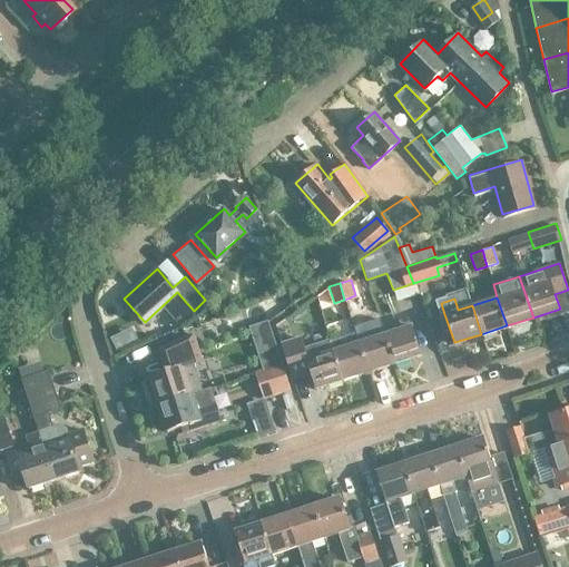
[(384,333),(393,362),(420,353),(408,316),(396,321),(399,329),(384,333)]
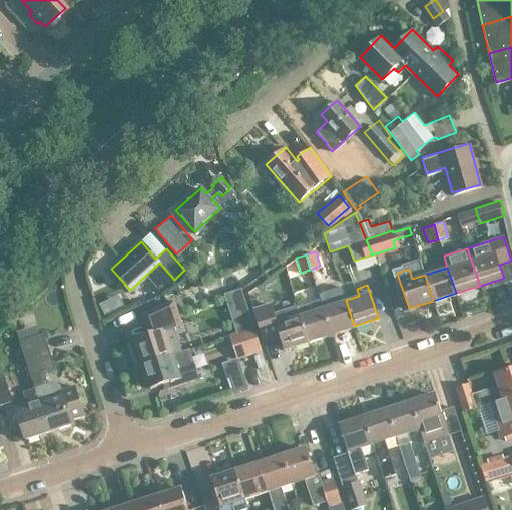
[(242,330),(241,330),(248,352),(261,348),(240,287),(229,291),(242,330)]
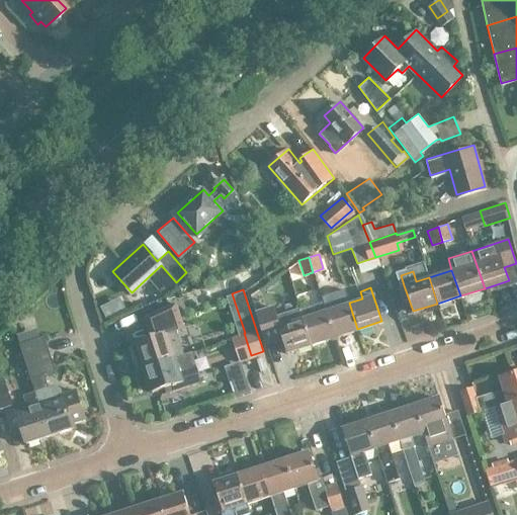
[(135,343),(143,367),(173,357),(183,354),(175,330),(183,327),(175,304),(176,304),(176,302),(143,318),(144,319),(145,319),(151,338),(135,343)]
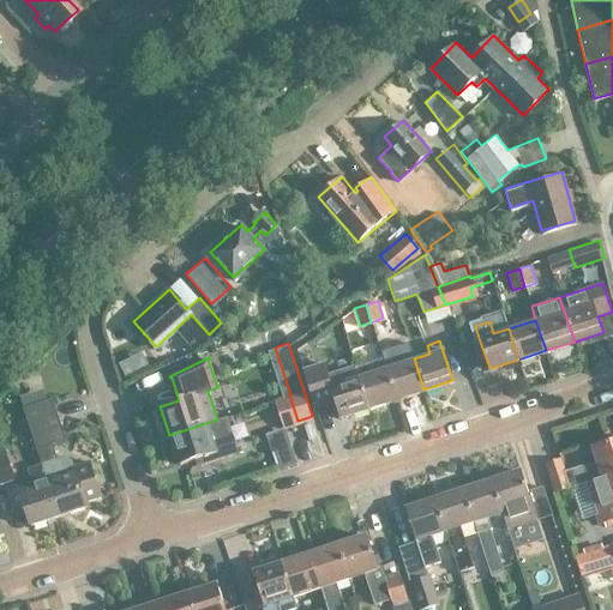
[(355,367),(367,408),(396,398),(385,368),(383,358),(355,367)]
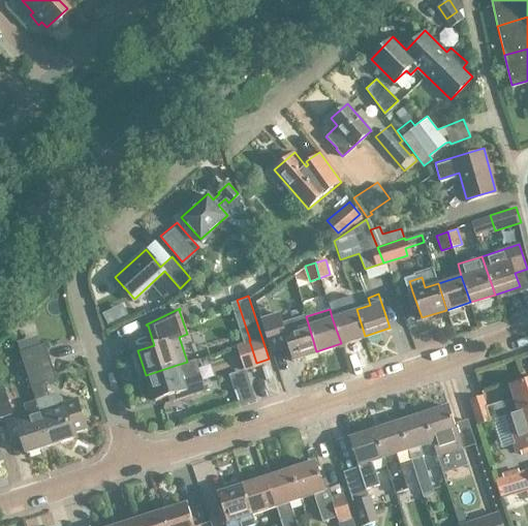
[(332,317),(341,343),(365,336),(356,309),(332,317)]
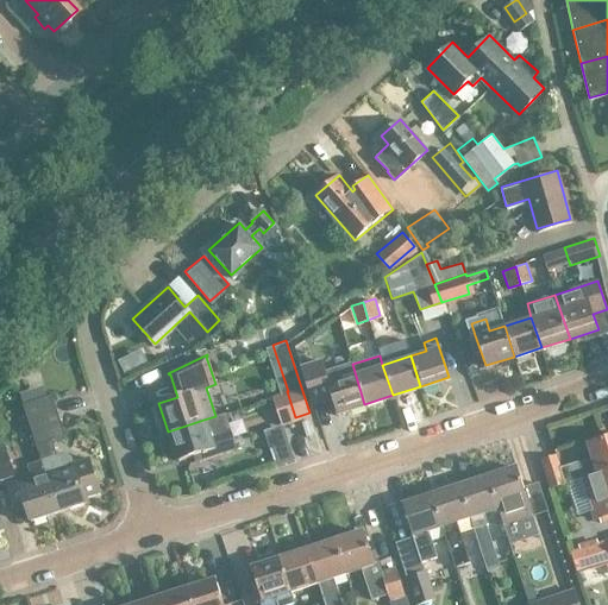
[(312,405),(332,398),(337,413),(364,404),(352,364),(351,363),(325,371),(320,358),(300,365),(312,405)]
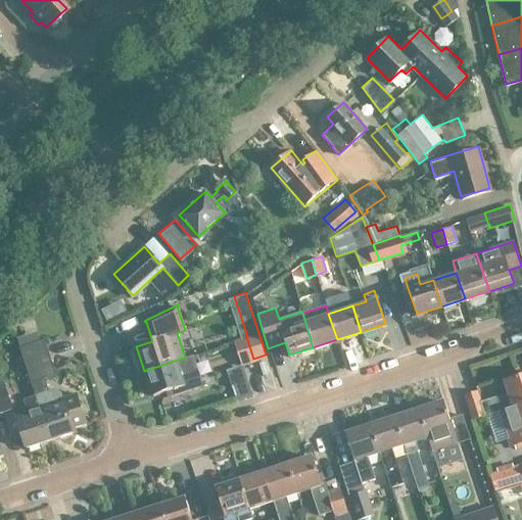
[(253,359),(246,336),(235,339),(242,363),(253,359)]
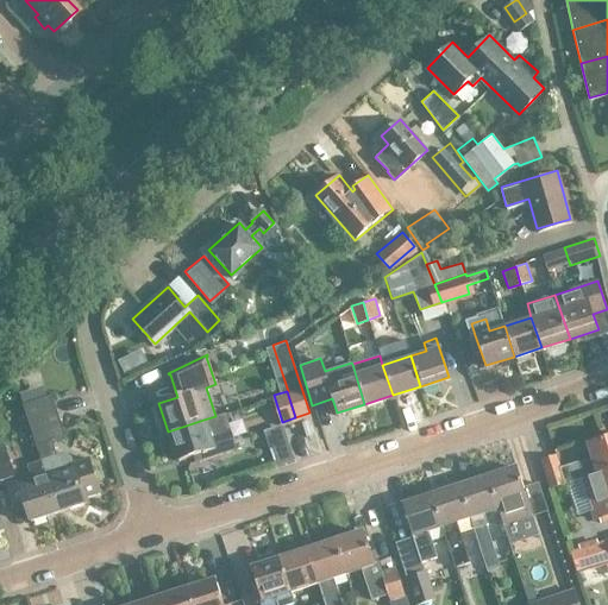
[(23,403),(41,459),(57,511),(86,503),(85,497),(100,492),(88,458),(73,462),(70,455),(62,451),(56,453),(51,439),(64,435),(51,394),(23,403)]
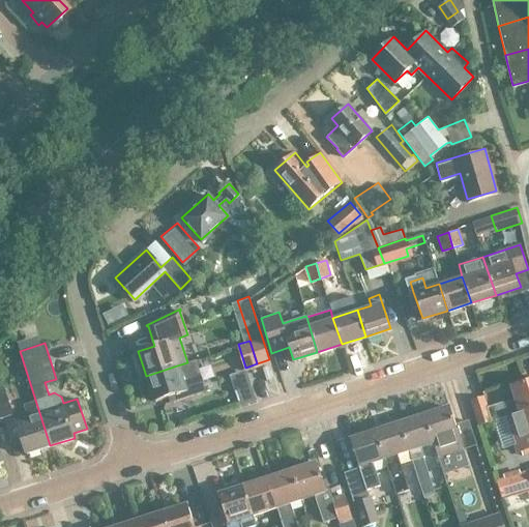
[(177,366),(146,376),(154,400),(171,394),(173,399),(203,389),(197,373),(181,378),(177,366)]
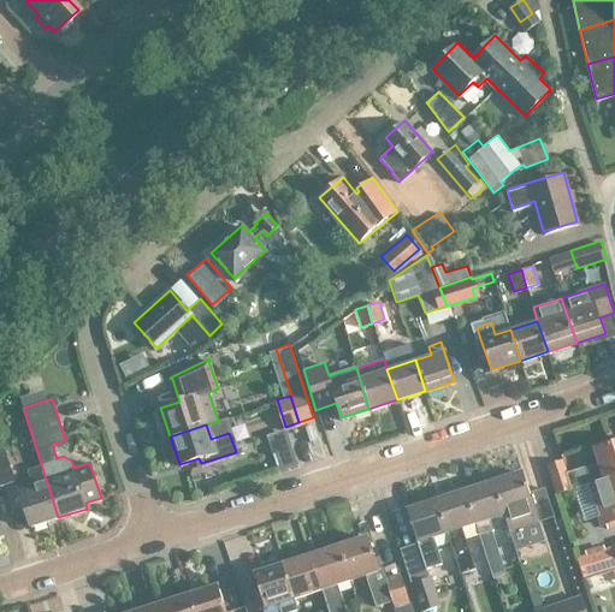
[(283,427),(264,433),(277,470),(296,463),(283,427)]
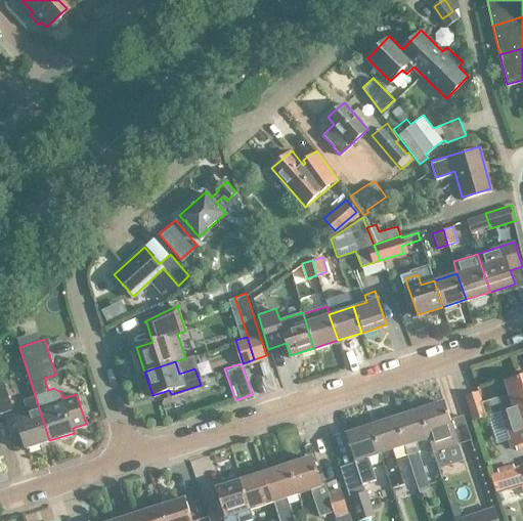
[(522,374),(506,380),(510,392),(481,400),(485,414),(499,409),(522,401),(522,374)]
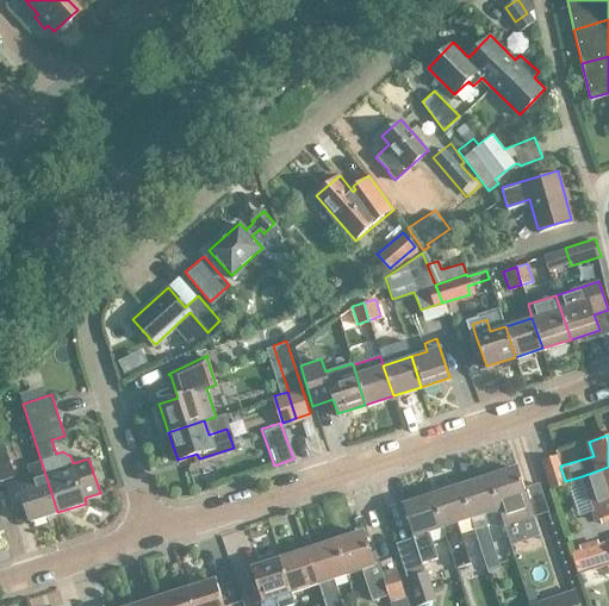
[(0,480),(13,475),(5,445),(0,448),(0,480)]
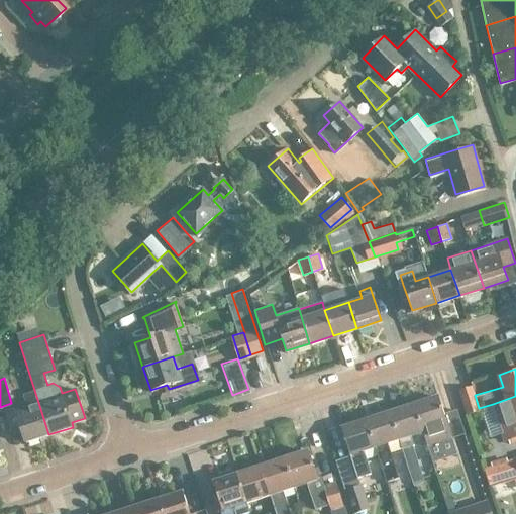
[(480,409),(479,408),(475,395),(472,385),(457,389),(466,414),(480,409)]
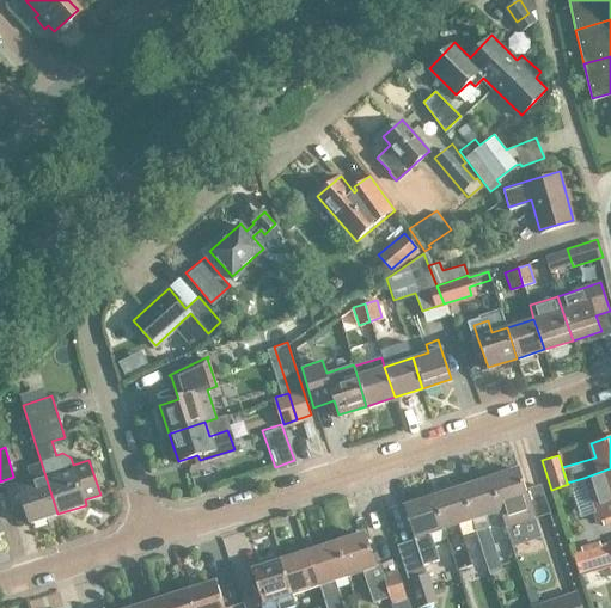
[(25,466),(31,483),(18,487),(30,523),(57,514),(41,461),(25,466)]
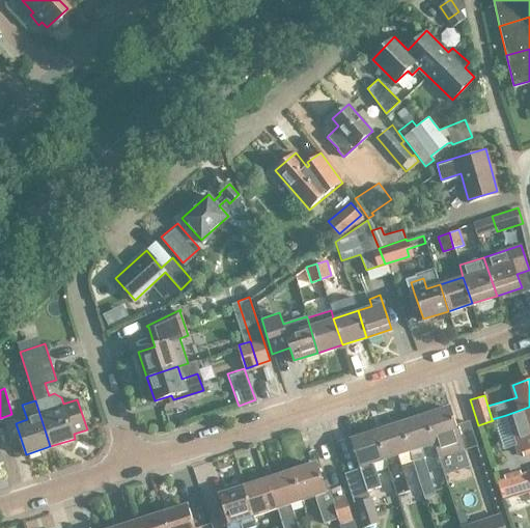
[(464,448),(450,406),(425,414),(435,442),(439,456),(464,448)]
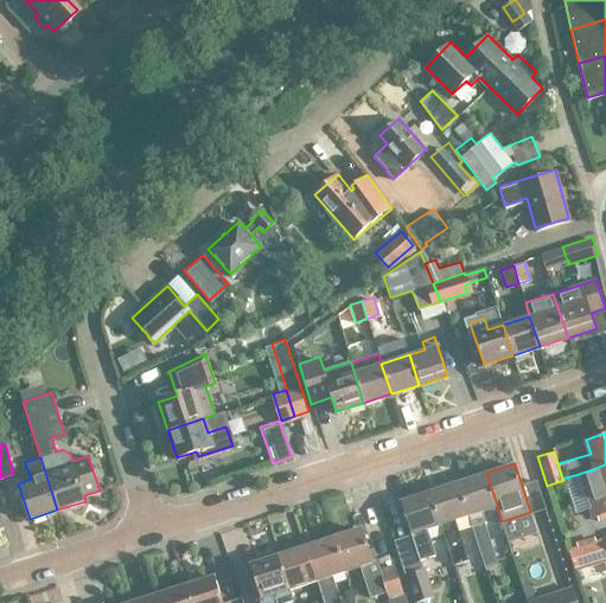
[(605,464),(579,474),(592,514),(605,508),(605,464)]
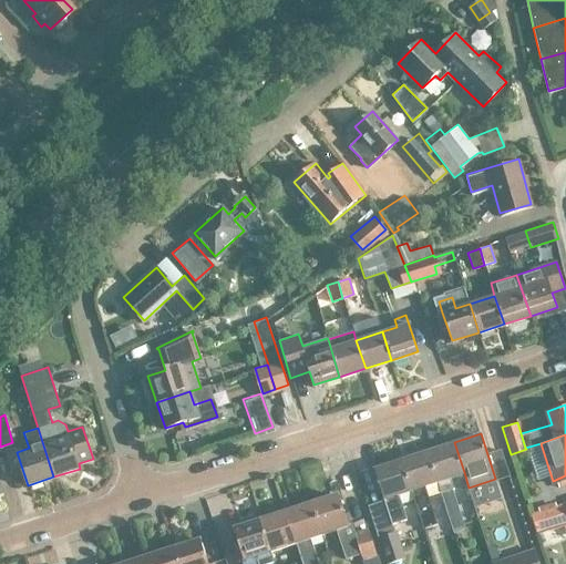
[(454,442),(428,450),(438,481),(449,519),(460,515),(452,490),(455,489),(451,477),(464,472),(454,442)]
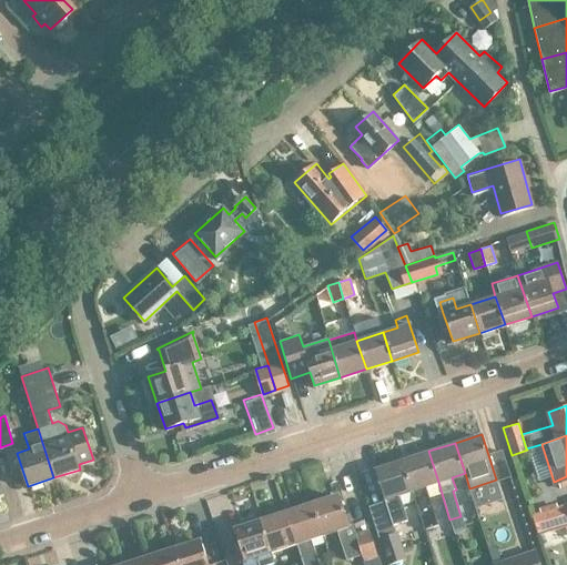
[(402,460),(412,491),(418,513),(415,514),(418,524),(422,523),(424,528),(437,524),(424,486),(438,482),(428,451),(427,447),(412,452),(413,456),(402,460)]
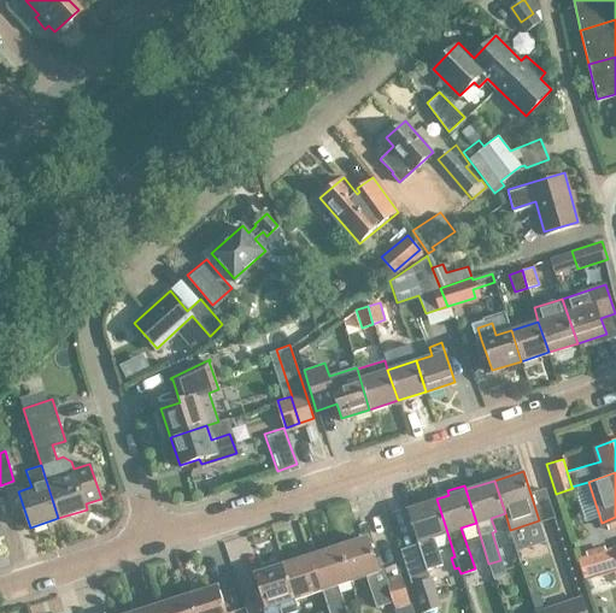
[(578,487),(564,491),(578,524),(591,518),(578,487)]
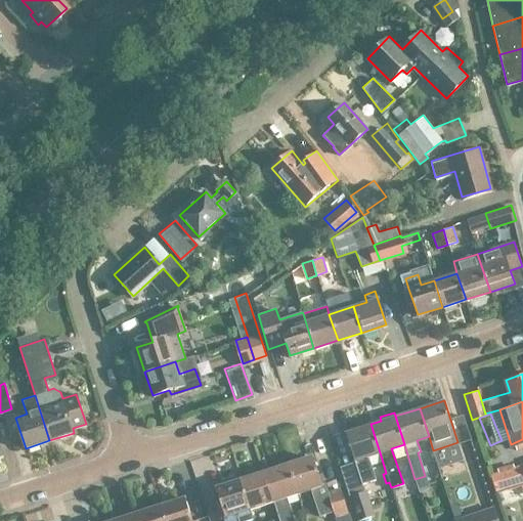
[(367,456),(380,452),(371,424),(345,432),(361,483),(375,479),(367,456)]
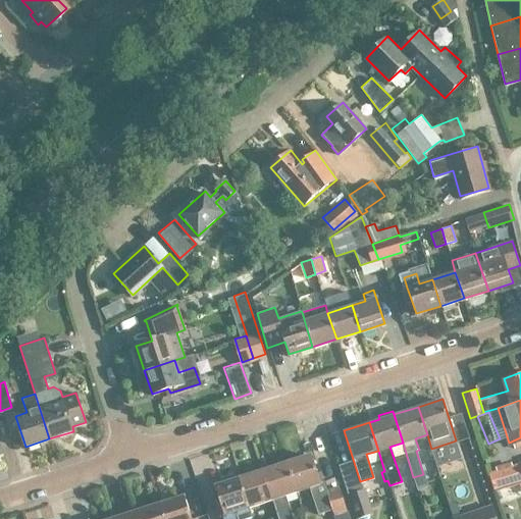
[(310,455),(287,463),(296,491),(309,487),(318,514),(331,510),(333,516),(347,511),(339,487),(327,490),(324,480),(319,482),(310,455)]
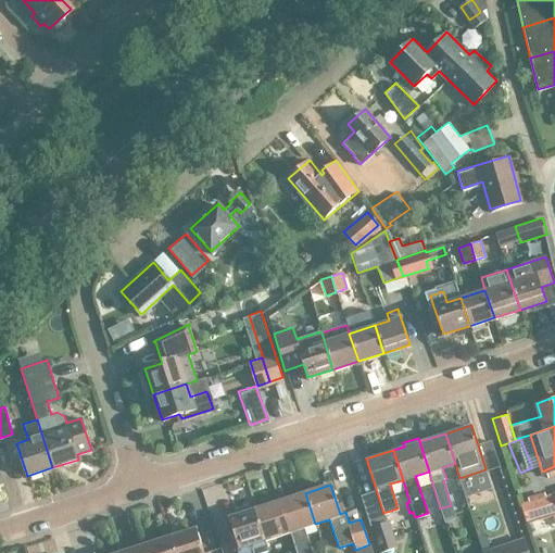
[(554,511),(554,492),(545,495),(528,501),(520,503),(526,520),(554,511)]
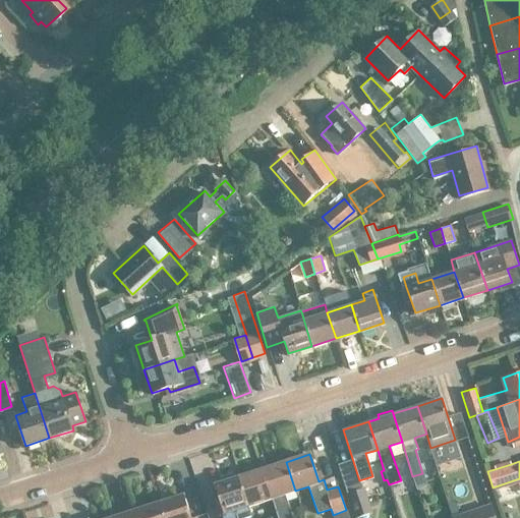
[(278,517),(292,517),(285,495),(295,491),(286,462),(262,469),(271,499),(272,499),(278,517)]
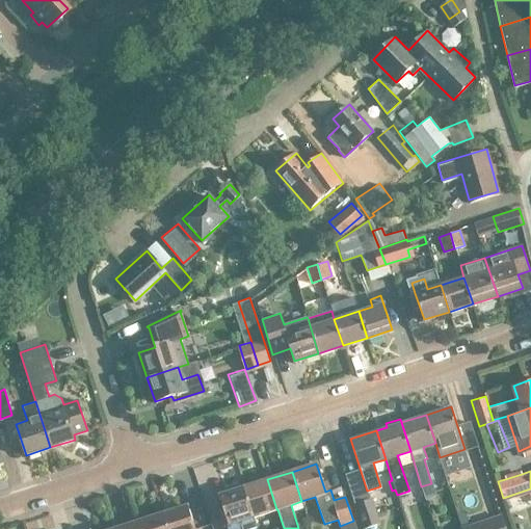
[(267,479),(243,487),(253,518),(276,509),(267,479)]
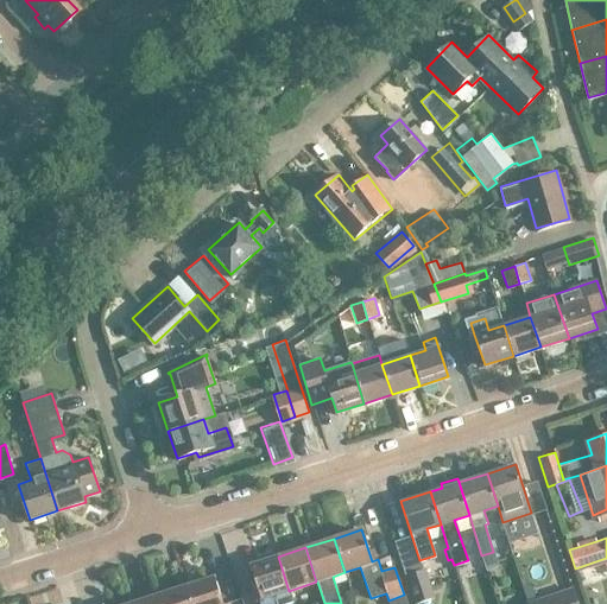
[(261,599),(274,596),(276,603),(286,603),(292,602),(289,591),(278,557),(250,566),(261,599)]
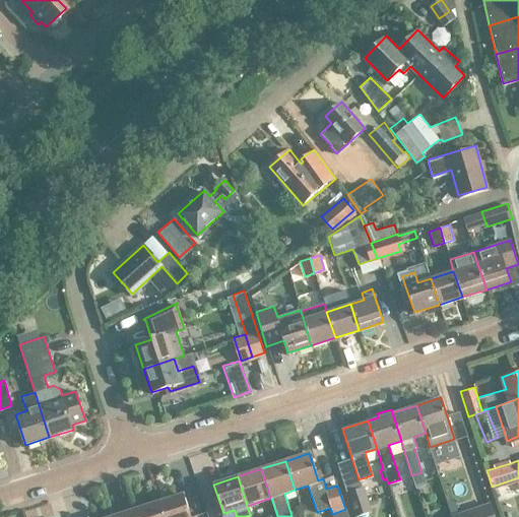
[(361,488),(346,492),(354,516),(371,511),(363,487),(361,488)]
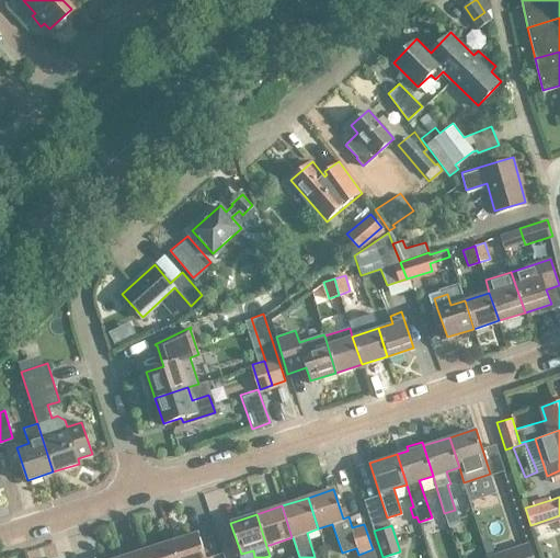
[(205,557),(197,534),(171,543),(175,557),(205,557)]
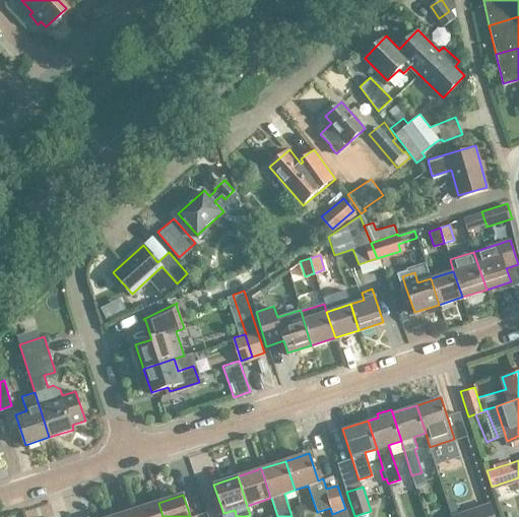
[(494,516),(490,502),(452,514),(452,516),(494,516)]
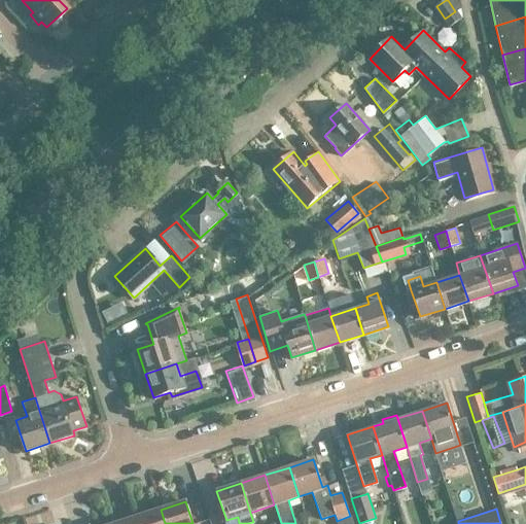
[(165,523),(161,510),(137,517),(139,523),(165,523)]
